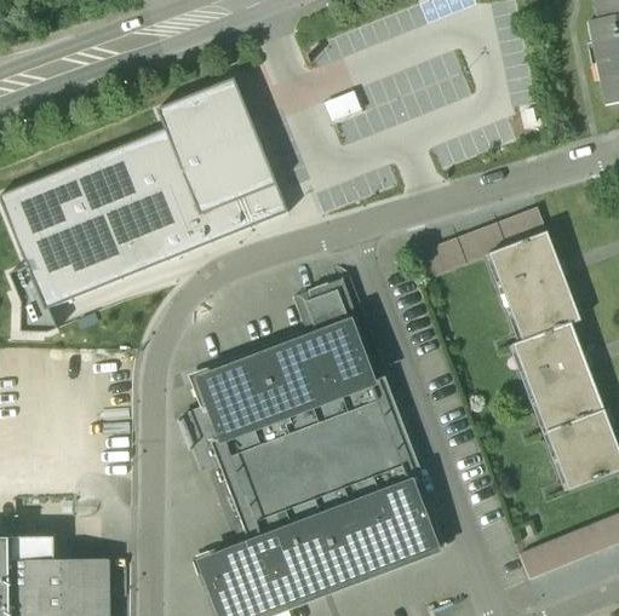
[(595,0),(599,16),(618,12),(618,0),(595,0)]
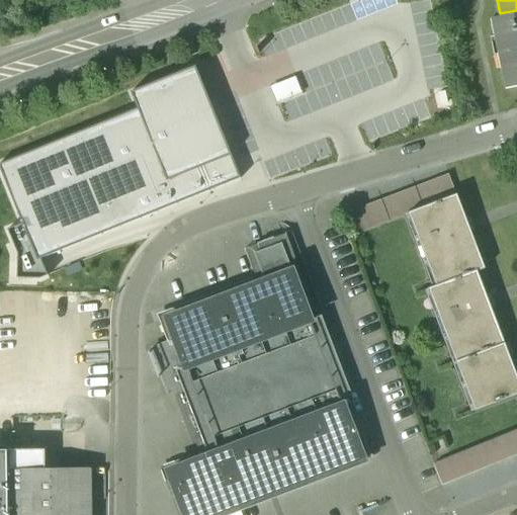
[(516,10),(500,13),(493,15),(507,85),(516,82),(516,10)]
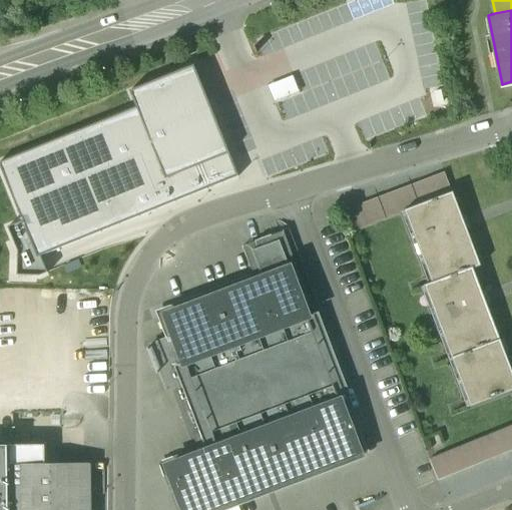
[(208,98),(200,100),(186,66),(185,66),(130,89),(136,104),(0,159),(0,161),(22,218),(9,224),(17,246),(18,273),(41,274),(47,271),(42,253),(238,173),(208,98)]
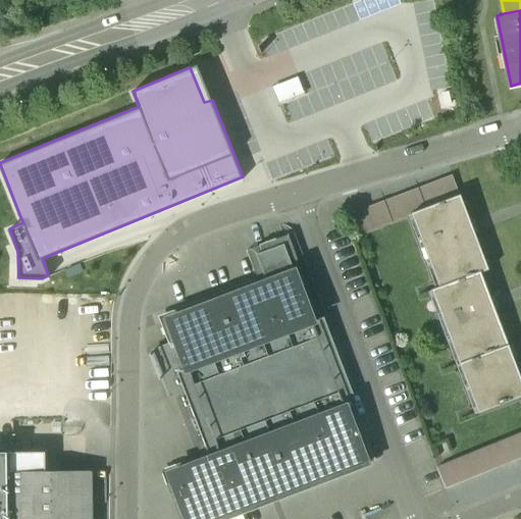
[(273,87),(279,102),(304,92),(298,76),(273,87)]
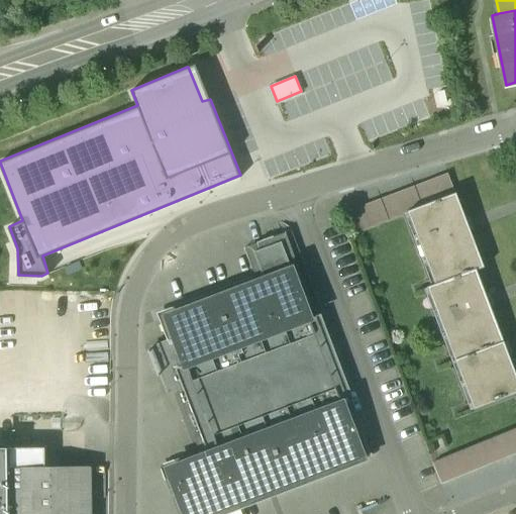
[(448,172),(358,205),(366,226),(409,210),(456,192),(448,172)]
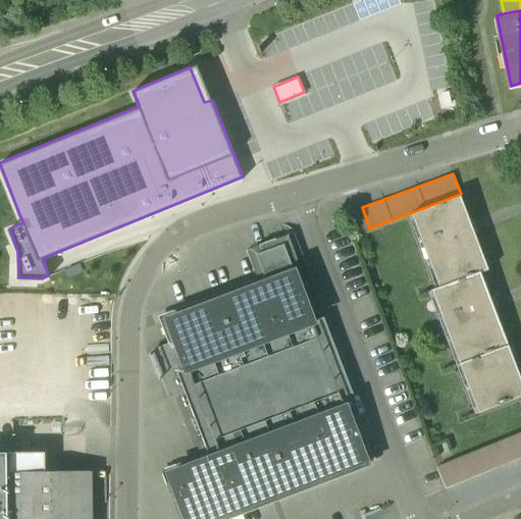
[(461,194),(413,212),(440,286),(480,271),(488,268),(461,194)]
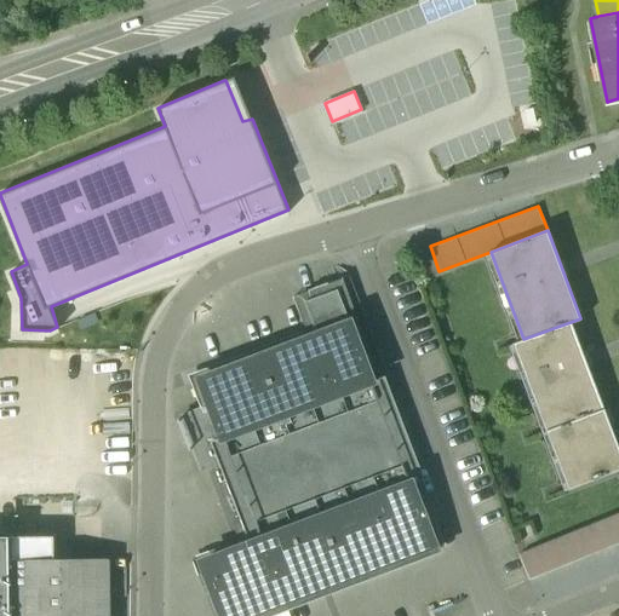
[(430,246),(417,252),(427,276),(439,271),(430,246)]
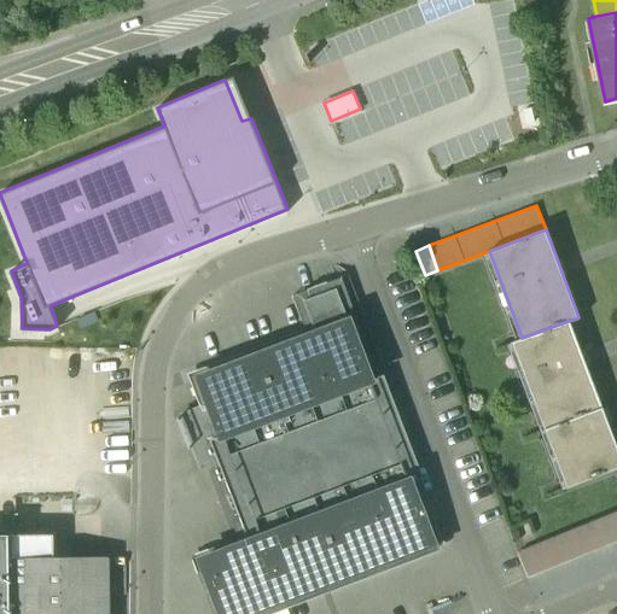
[(227,613),(430,538),(336,288),(304,300),(318,334),(199,378),(207,397),(221,433),(210,438),(219,458),(249,538),(238,543),(238,545),(203,559),(222,613),(227,613)]
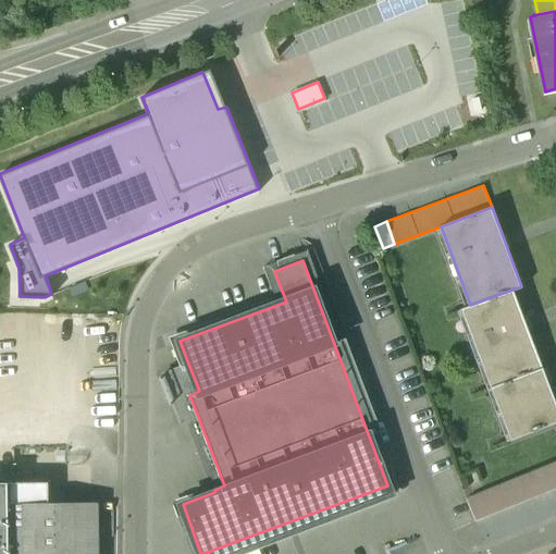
[(470,305),(462,308),(511,439),(555,421),(555,402),(513,290),(470,305)]
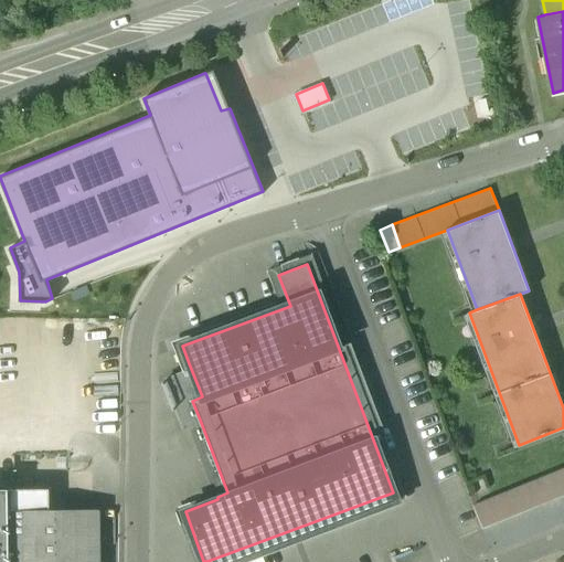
[(183,426),(200,420),(192,401),(202,396),(189,363),(163,374),(183,426)]
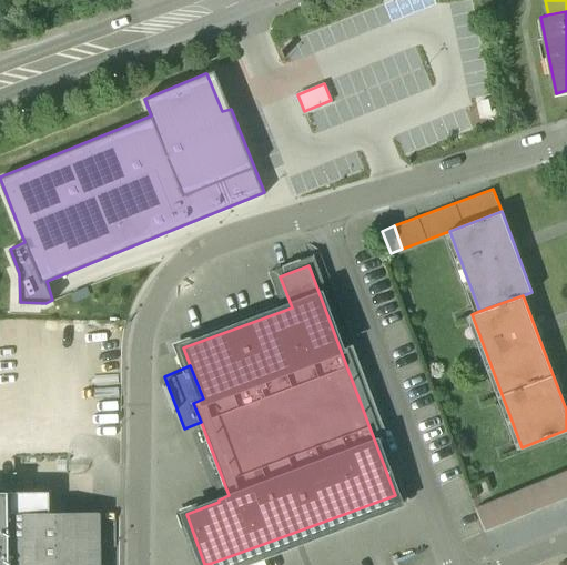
[(566,468),(477,506),(486,530),(566,495),(566,468)]
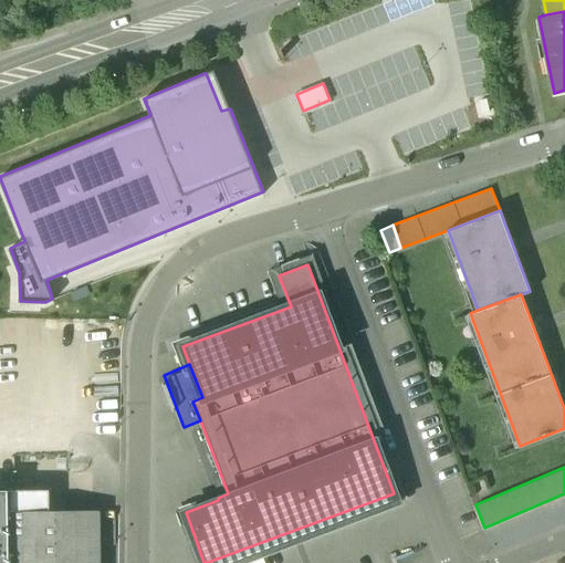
[(11,489),(0,489),(0,555),(12,555),(11,562),(100,562),(100,509),(11,510),(11,489)]
